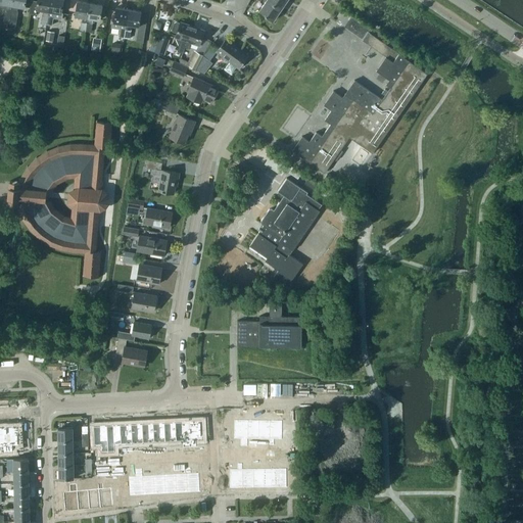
[(0,0),(0,3),(6,4),(5,9),(11,10),(11,5),(12,0),(0,0)]
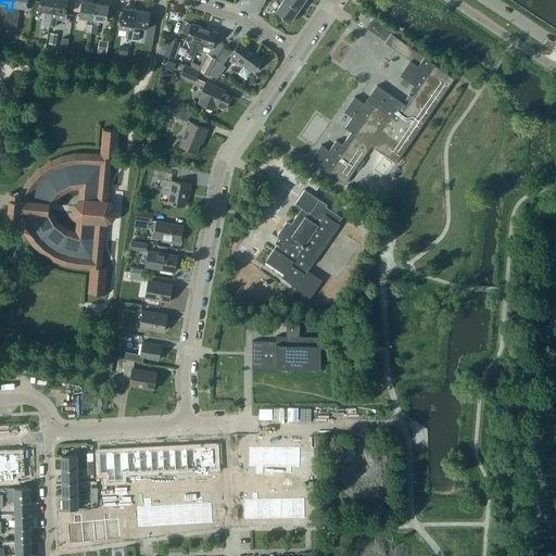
[(13,0),(12,5),(12,11),(9,25),(9,27),(16,29),(19,12),(17,12),(19,7),(25,8),(26,0),(13,0)]
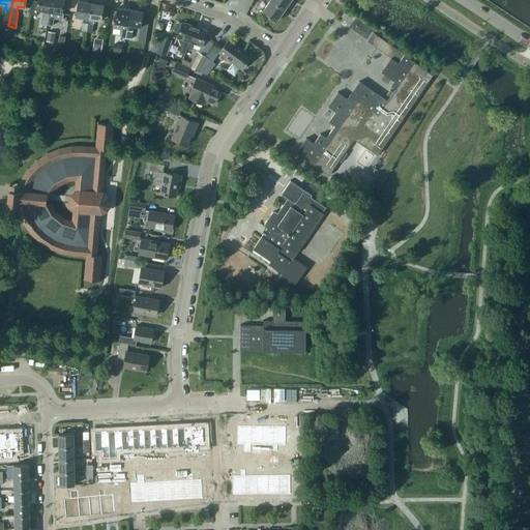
[(49,11),(50,0),(38,0),(38,1),(32,0),(29,13),(36,15),(37,9),(43,10),(42,15),(48,16),(49,11)]
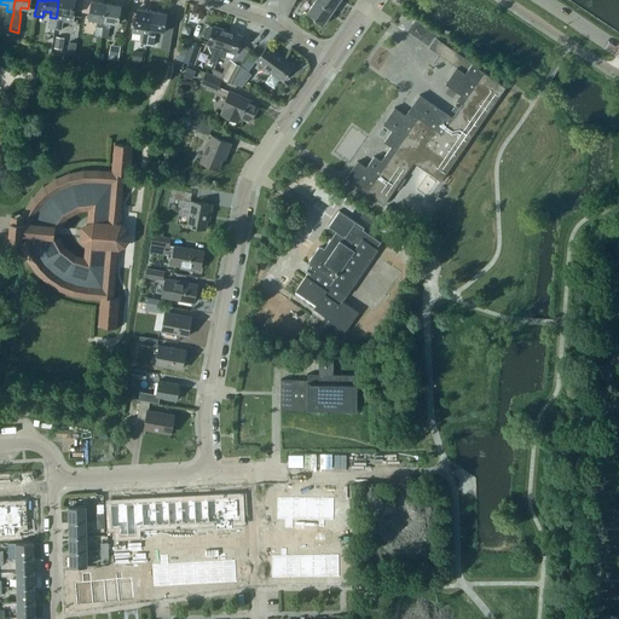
[(58,0),(57,13),(56,18),(63,19),(63,22),(73,23),(74,17),(71,16),(74,0),(58,0)]
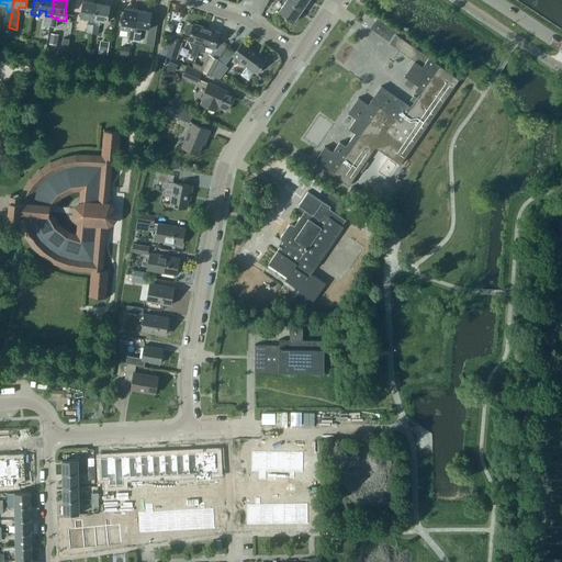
[(293,22),(302,10),(287,0),(285,0),(284,0),(287,1),(279,12),(293,22)]
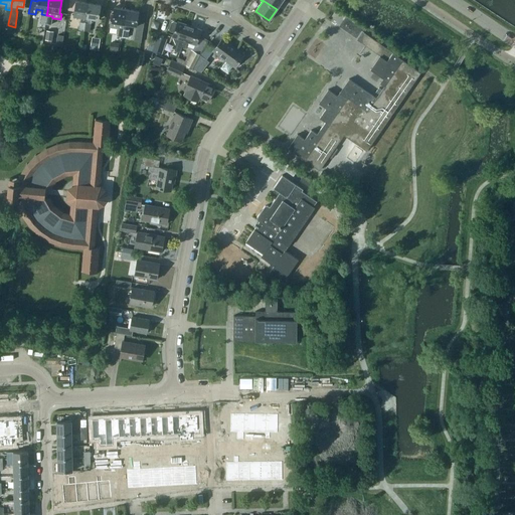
[(283,0),(262,0),(263,0),(277,9),(283,0)]
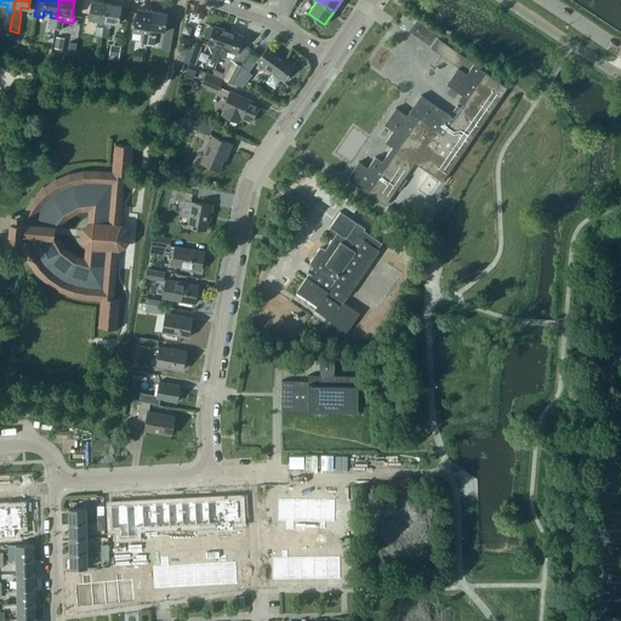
[(103,23),(106,4),(92,1),(89,18),(98,21),(98,22),(97,26),(102,27),(103,23)]
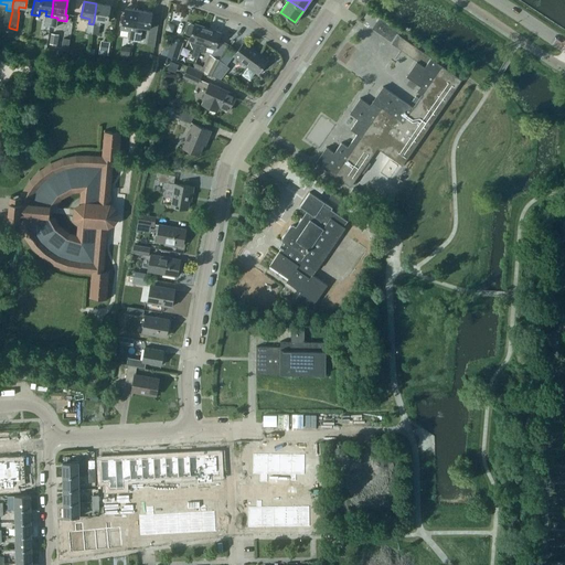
[(99,25),(100,21),(107,22),(110,6),(96,3),(94,21),(93,24),(99,25)]
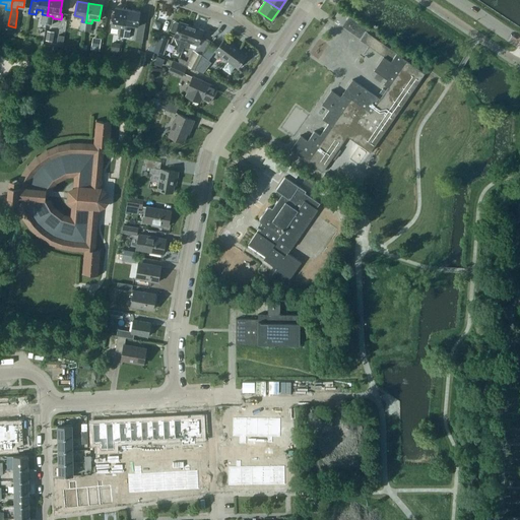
[(110,27),(119,29),(119,28),(125,29),(125,25),(128,9),(116,7),(113,22),(111,21),(110,27)]
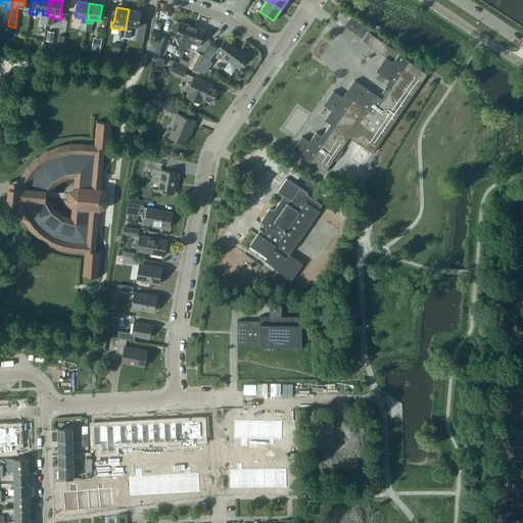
[(141,12),(129,9),(126,26),(131,27),(132,26),(138,27),(141,12)]
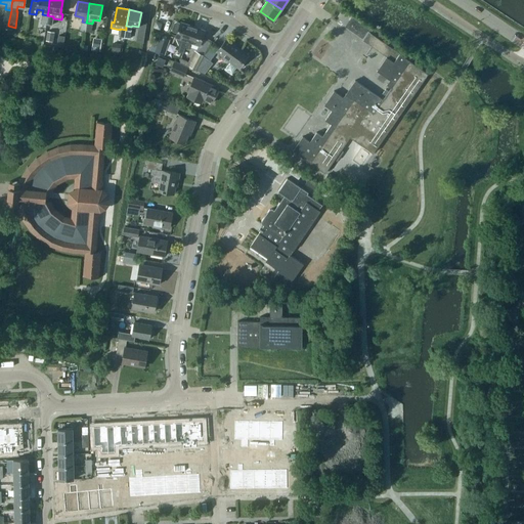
[(186,45),(192,27),(180,23),(180,24),(176,22),(174,24),(172,30),(173,32),(177,34),(175,38),(178,45),(179,45),(177,52),(183,54),(185,47),(186,45)]
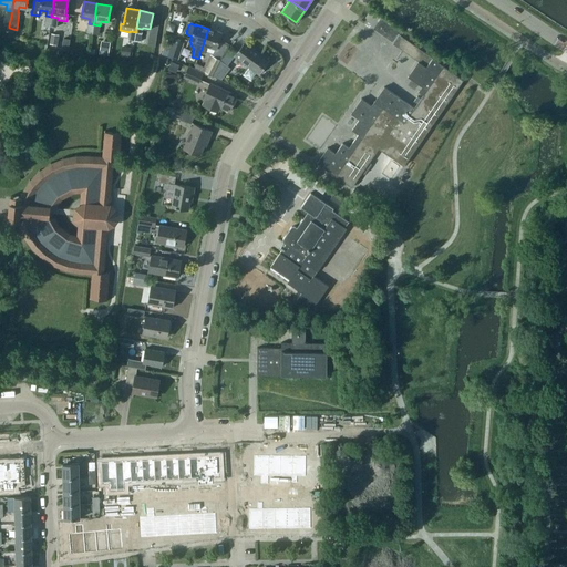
[(208,29),(202,49),(200,51),(205,53),(207,47),(216,49),(222,33),(208,29)]
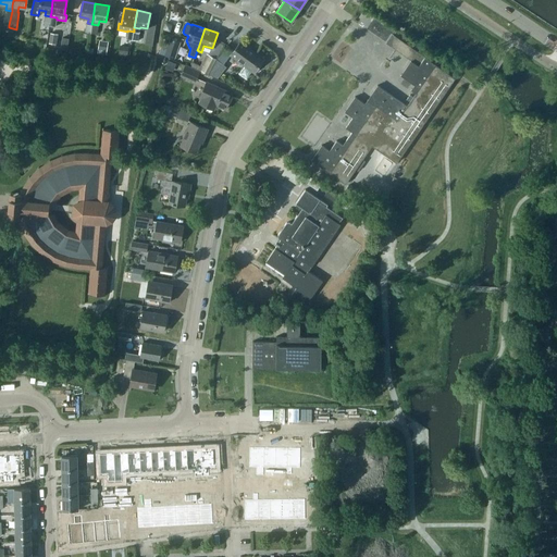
[(56,45),(58,34),(50,33),(49,42),(56,45)]
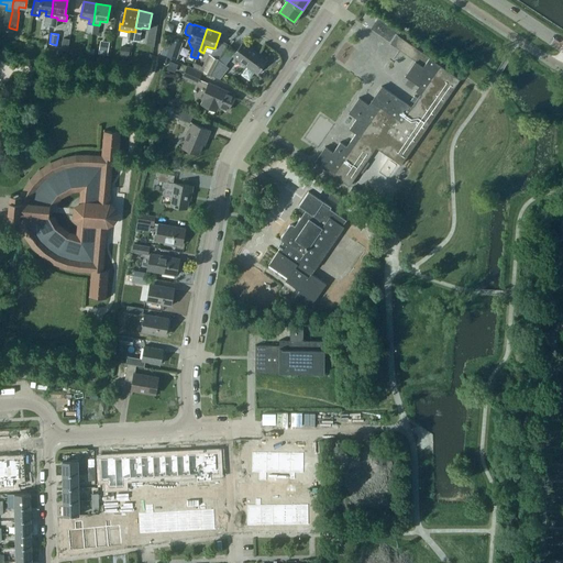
[(440,65),(429,57),(396,35),(390,44),(415,61),(405,76),(419,86),(416,90),(420,94),(417,98),(414,96),(410,100),(414,102),(411,107),(381,86),(371,101),(368,105),(359,98),(349,112),(356,119),(350,129),(355,133),(346,146),(340,142),(333,152),(324,146),(315,162),(333,175),(350,186),(360,172),(362,173),(368,163),(366,162),(376,146),(401,164),(460,78),(440,65)]
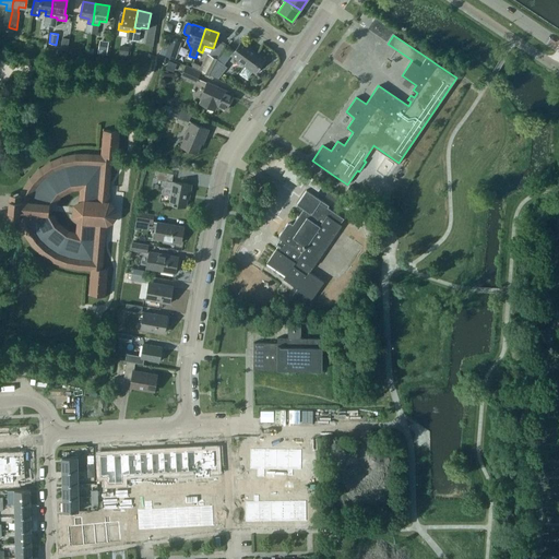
[(169,44),(164,42),(159,54),(174,59),(179,42),(170,38),(169,44)]
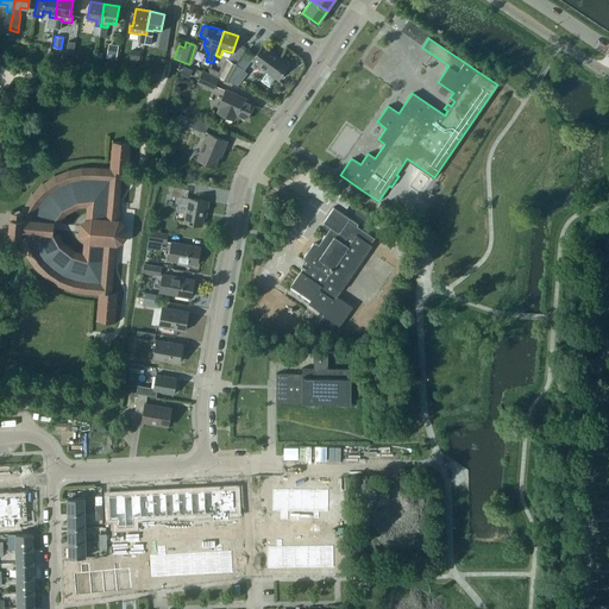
[(117,56),(118,45),(108,44),(107,55),(117,56)]
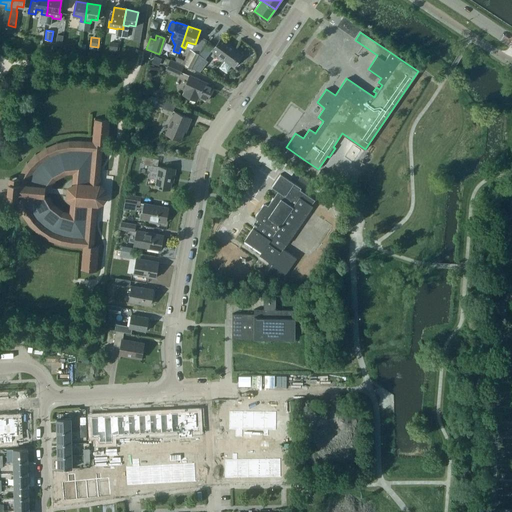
[(212,51),(224,60),(218,68),(225,73),(240,53),(221,39),(212,51)]
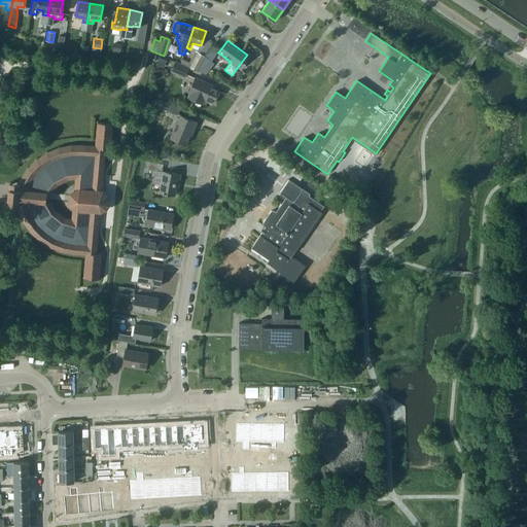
[(120,51),(121,44),(113,42),(112,50),(120,51)]
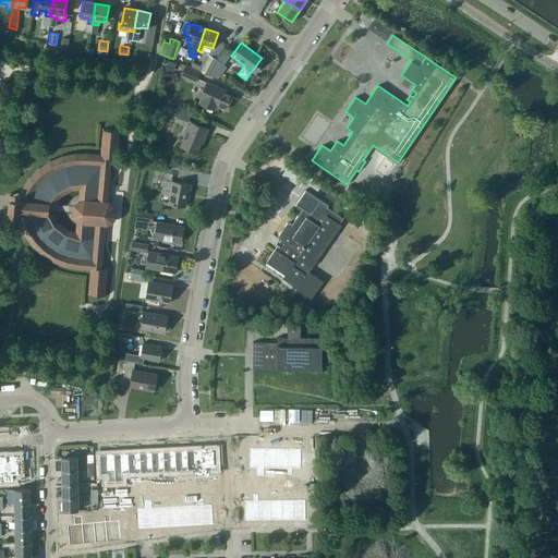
[(202,71),(208,74),(216,59),(209,56),(202,71)]
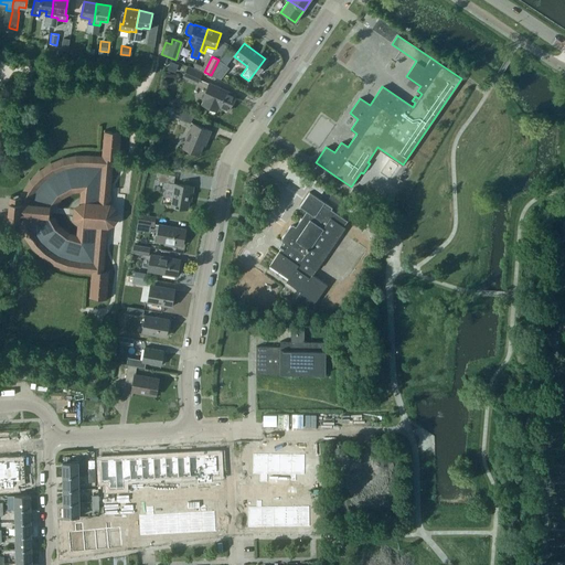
[(170,61),(167,70),(174,73),(179,65),(170,61)]
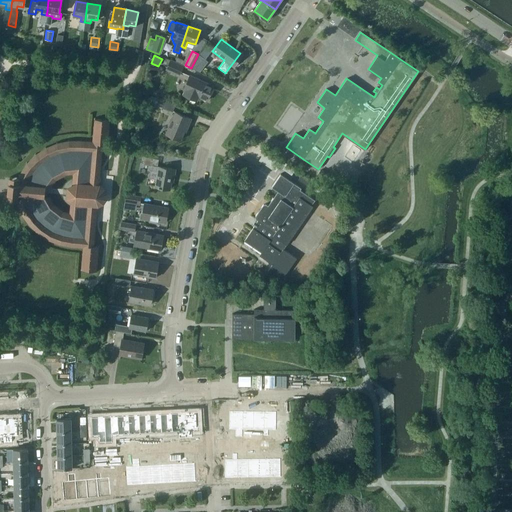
[(193,68),(200,72),(207,61),(199,55),(193,68)]
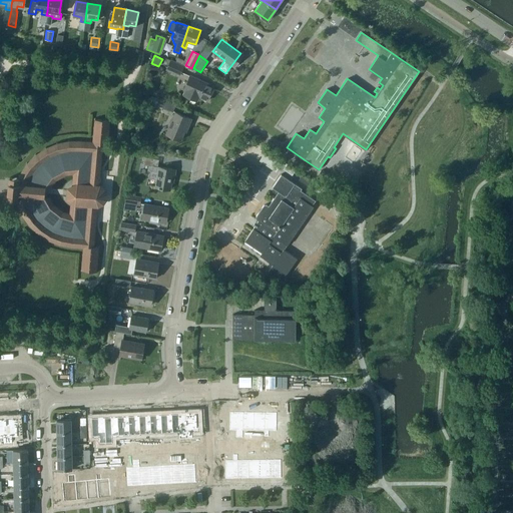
[(166,69),(179,75),(183,66),(170,60),(166,69)]
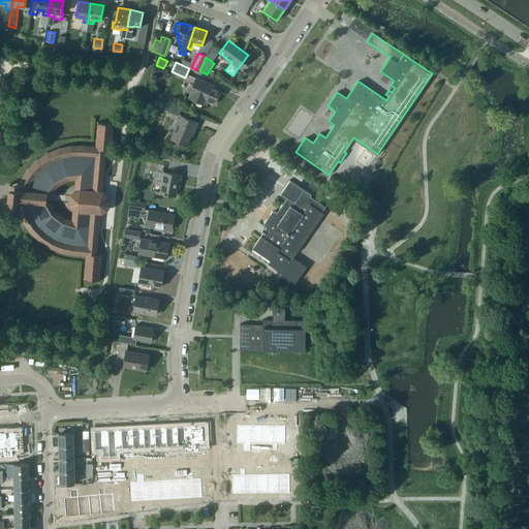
[(196,79),(189,93),(187,98),(204,105),(206,100),(214,104),(220,89),(196,79)]
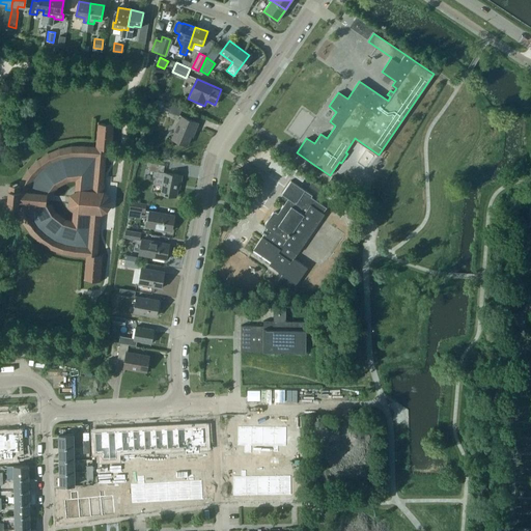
[(163,100),(166,92),(156,89),(154,96),(163,100)]
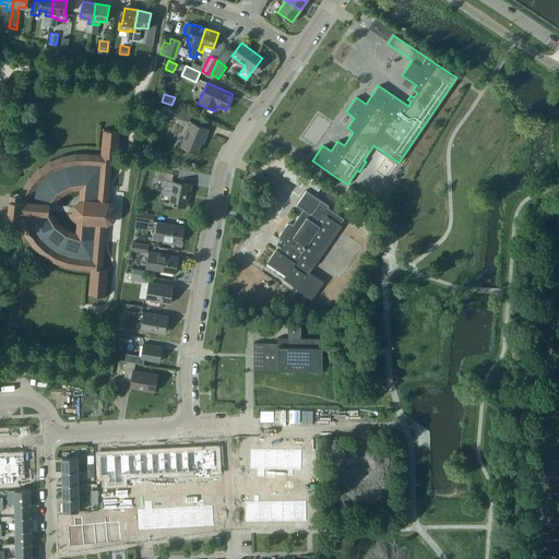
[(171,115),(189,121),(192,115),(175,107),(171,115)]
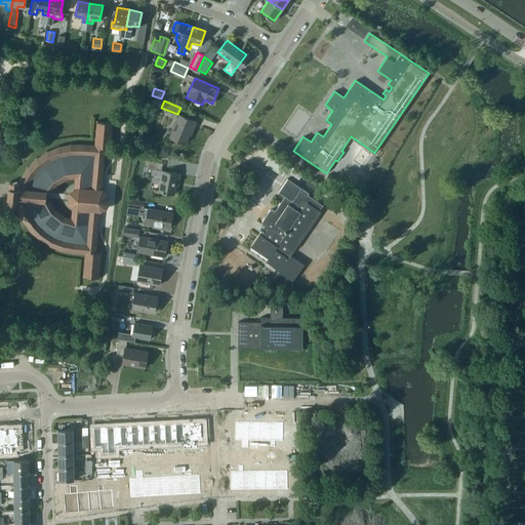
[(193,129),(196,121),(178,115),(170,136),(185,143),(191,128),(193,129)]
